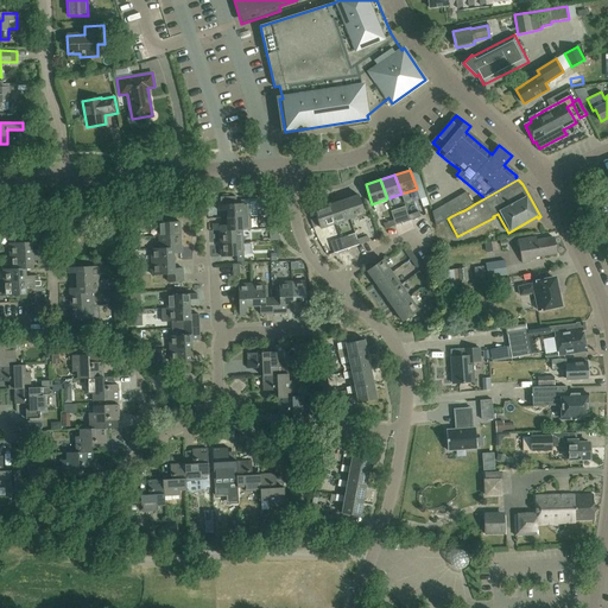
[(463,194),(457,197),(464,210),(470,207),(467,200),(463,194)]
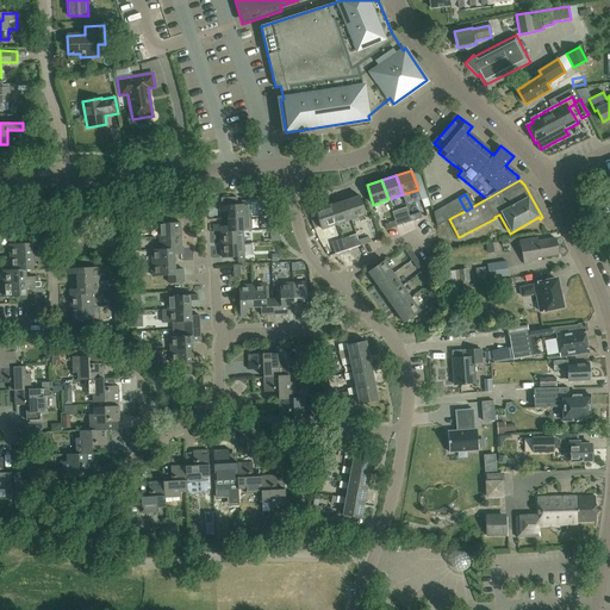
[(344,200),(352,219),(366,215),(359,195),(344,200)]
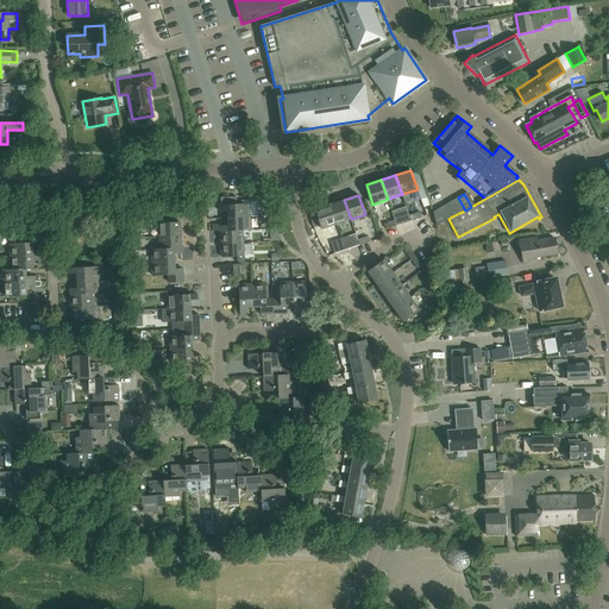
[(221,206),(219,206),(219,212),(224,211),(227,211),(227,214),(228,218),(258,217),(257,208),(257,200),(250,200),(242,201),(242,205),(237,205),(231,206),(231,201),(231,198),(226,199),(221,199),(221,206)]
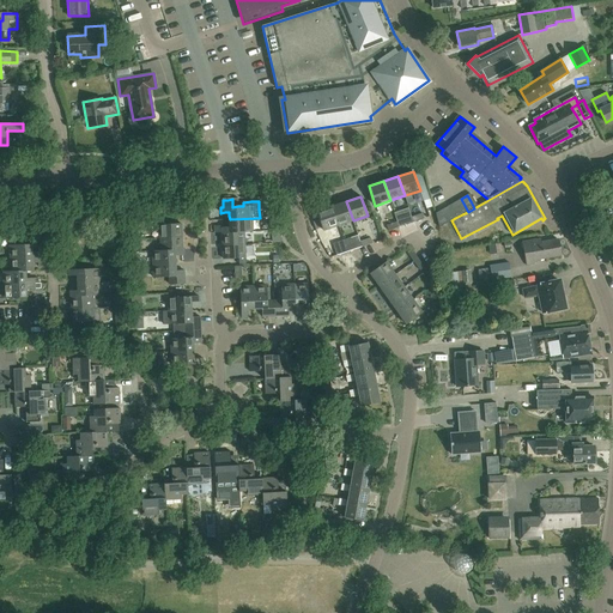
[(461,199),(455,202),(462,214),(468,212),(461,199)]
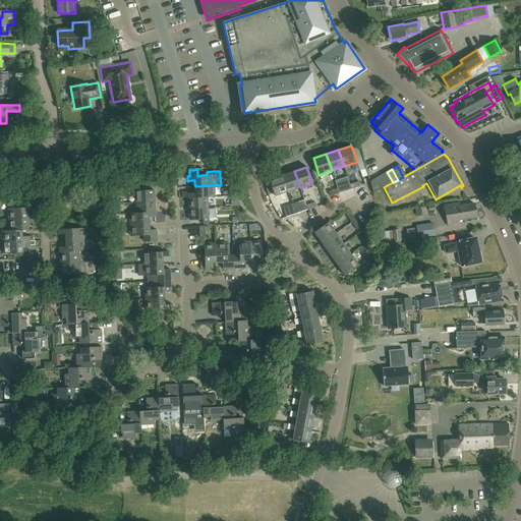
[(300,187),(294,171),(282,175),(288,191),(300,187)]
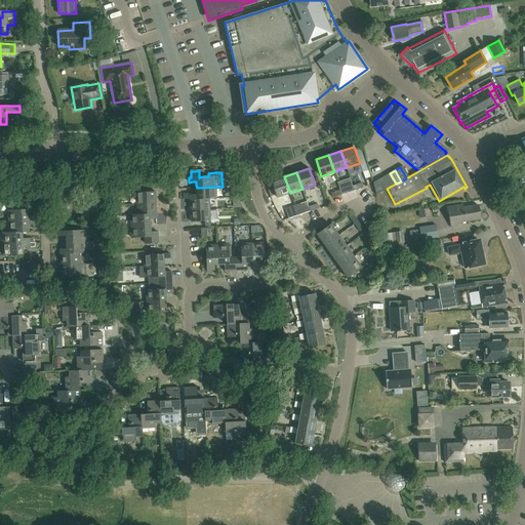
[(390,173),(384,176),(390,187),(396,184),(390,173)]
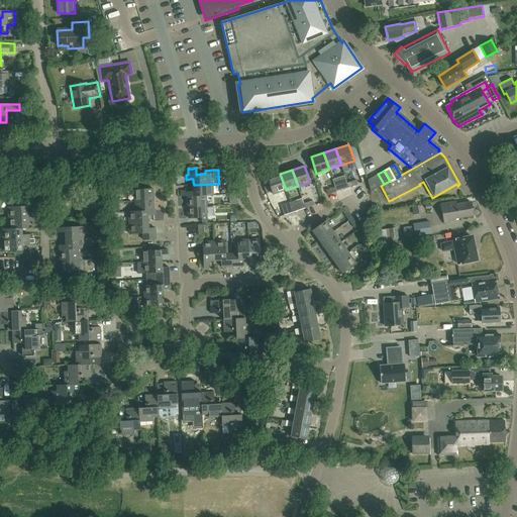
[(286,190),(280,174),(268,179),(273,195),(286,190)]
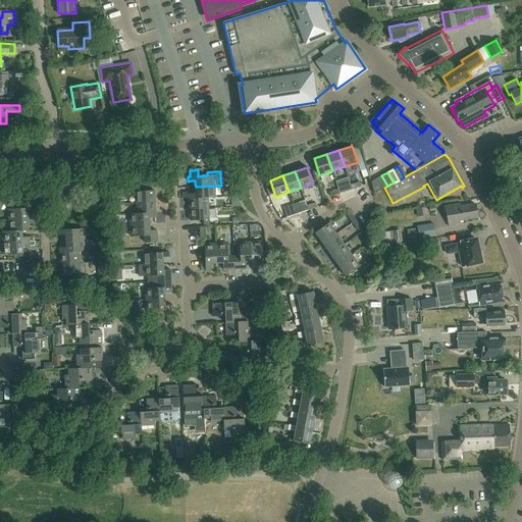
[(381,175),(376,178),(382,189),(384,188),(387,186),(381,175)]
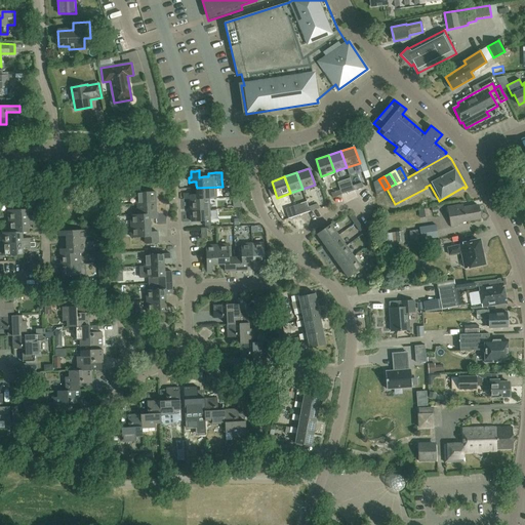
[(378,179),(373,183),(376,195),(385,190),(378,179)]
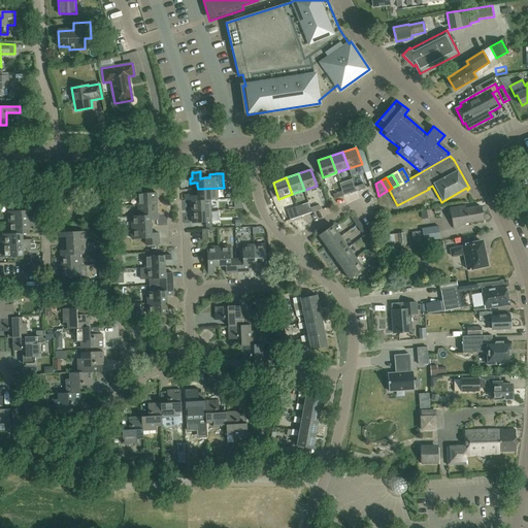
[(224,188),(198,189),(198,195),(191,195),(191,201),(192,201),(192,200),(210,200),(218,199),(218,189),(224,188)]
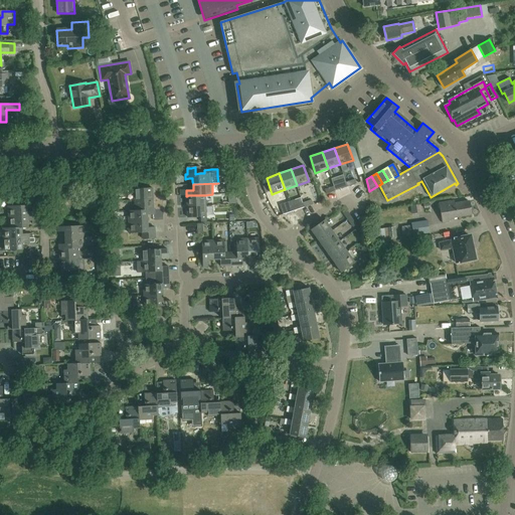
[(314,186),(308,188),(315,204),(321,201),(314,186)]
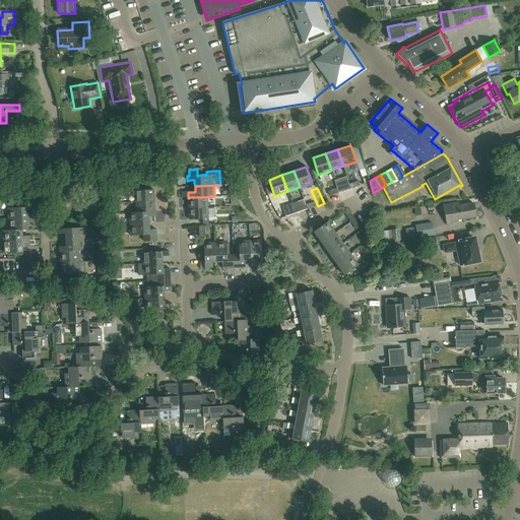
[(135,202),(153,201),(153,190),(135,191),(135,202)]
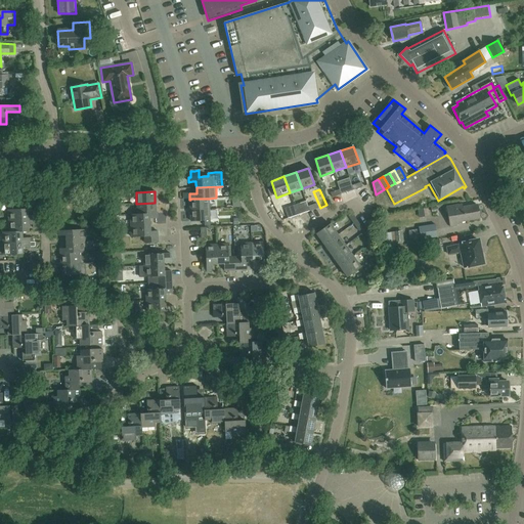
[(190,210),(210,209),(209,199),(190,199),(190,200),(190,210)]
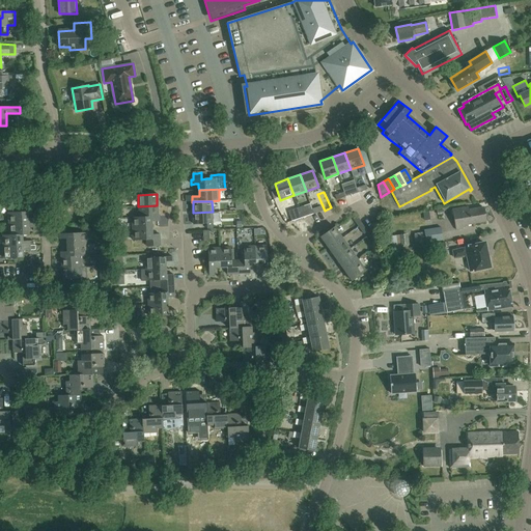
[(138,206),(139,217),(139,218),(158,218),(158,217),(157,205),(138,206)]
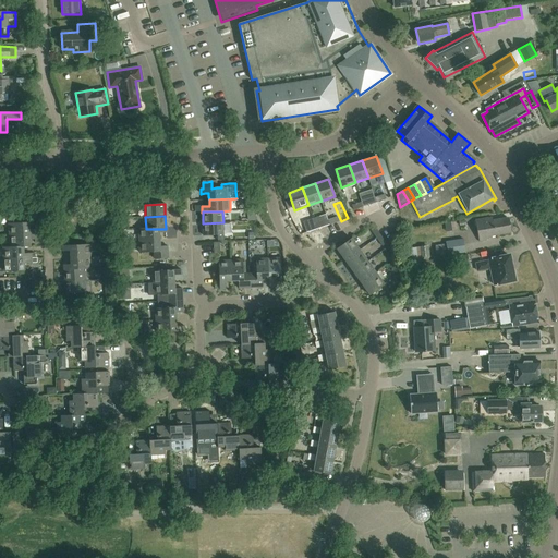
[(511,233),(508,218),(493,220),(492,218),(476,220),(480,242),(486,241),(486,239),(489,239),(488,237),(511,233)]
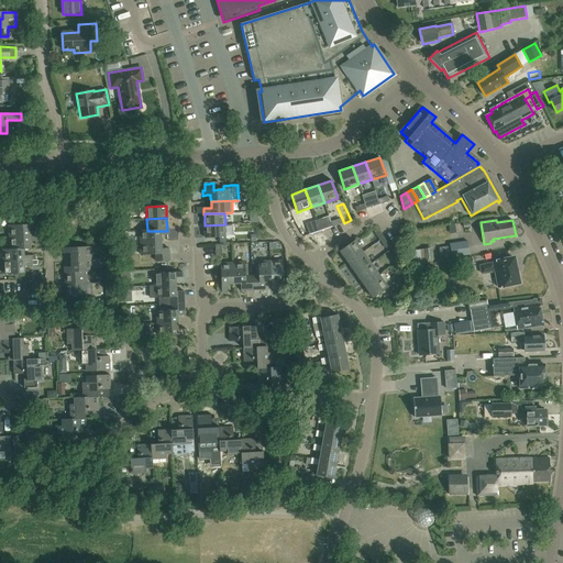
[(10,238),(37,236),(37,231),(30,232),(30,224),(10,225),(10,238)]
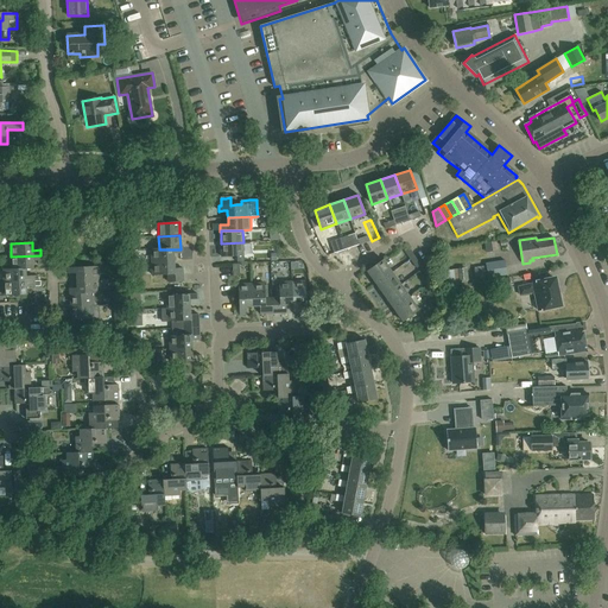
[(244,242),(221,244),(221,257),(244,255),(244,242)]
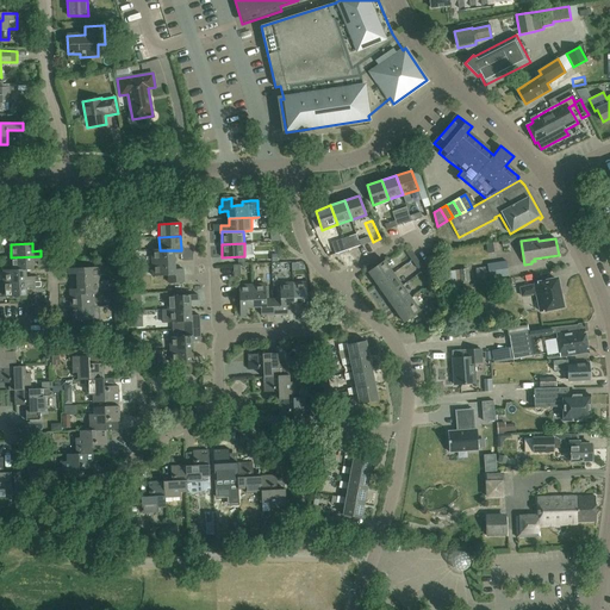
[(412,260),(416,256),(410,248),(405,251),(412,260)]
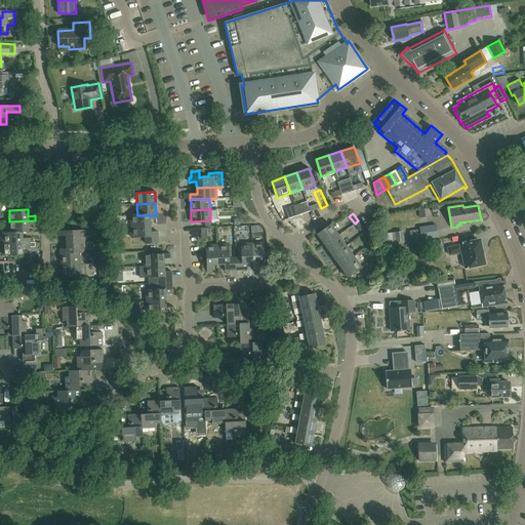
[(131,227),(150,226),(150,219),(157,219),(157,214),(156,214),(156,215),(137,215),(137,214),(130,215),(131,227)]
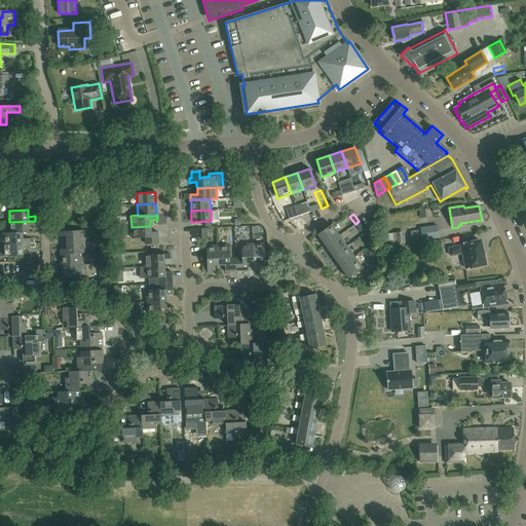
[(35,221),(9,222),(10,233),(23,232),(29,232),(29,226),(36,225),(35,221)]
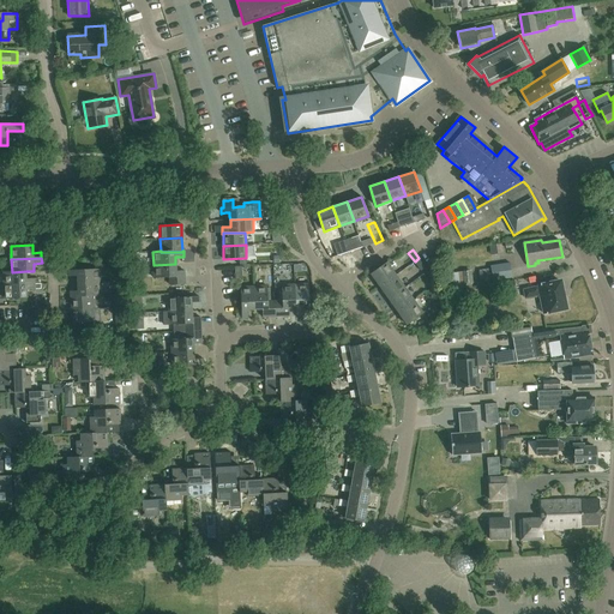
[(419,258),(415,262),(421,271),(426,268),(419,258)]
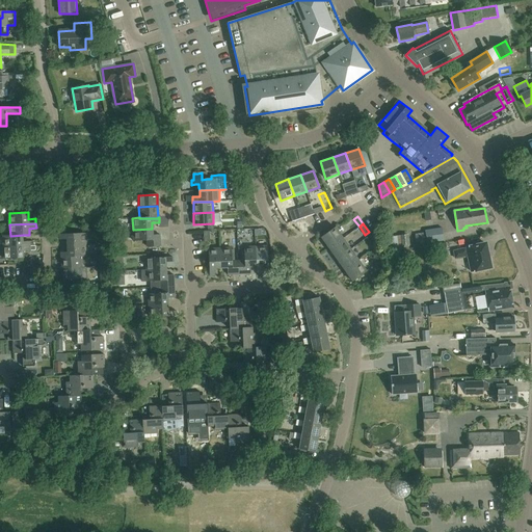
[(329,248),(343,238),(335,228),(321,238),(329,248)]
